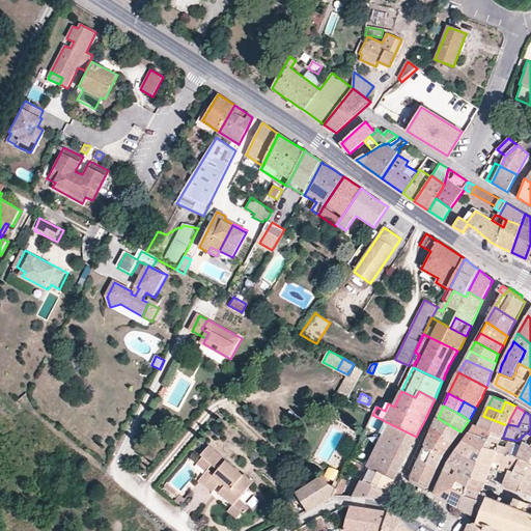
[(372,415),(366,427),(383,437),(367,466),(368,467),(394,480),(396,477),(402,465),(410,449),(416,437),(372,415)]
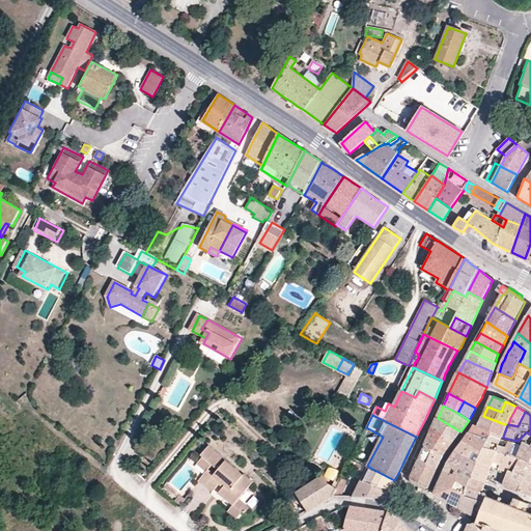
[(483,416),(478,427),(503,437),(507,425),(494,420),(483,416)]
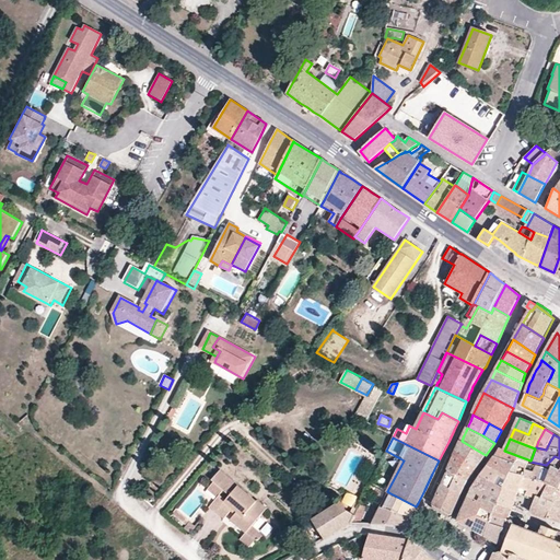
[(473,447),(462,441),(459,444),(457,450),(455,456),(477,468),(481,462),(486,455),(483,454),(478,451),(473,447)]
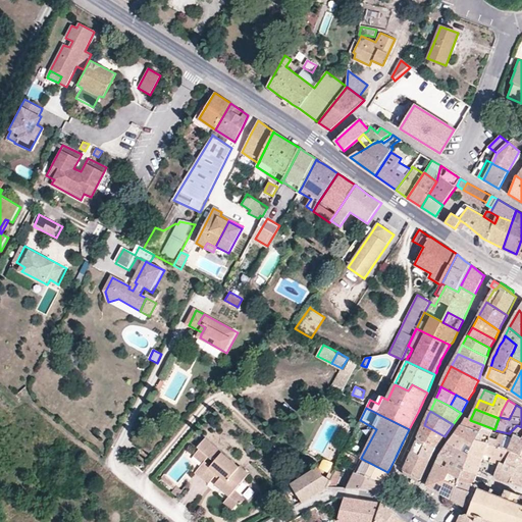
[(467,418),(463,425),(470,428),(480,432),(491,436),(493,432),(494,430),(494,429),(470,420),(467,418)]
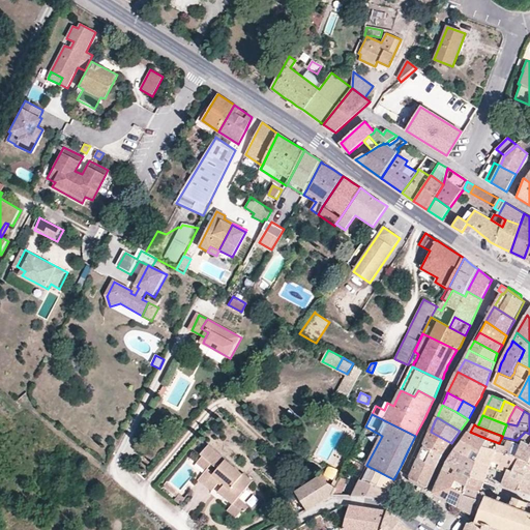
[(443,454),(451,443),(431,432),(429,436),(427,440),(424,445),(434,450),(440,453),(443,454)]
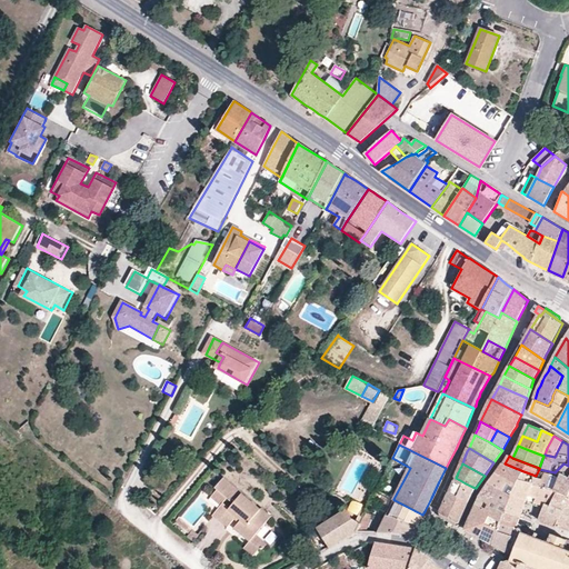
[(541,471),(538,471),(536,476),(523,471),(512,467),(505,463),(503,463),(497,473),(511,478),(520,480),(531,483),(538,485),(543,486),(547,487),(551,475),(546,472),(541,471)]
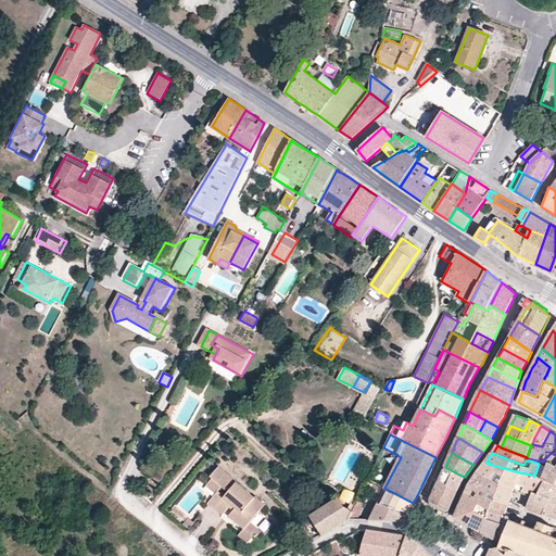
[(555,455),(551,453),(542,462),(539,464),(534,476),(538,477),(543,479),(545,481),(555,485),(555,455)]
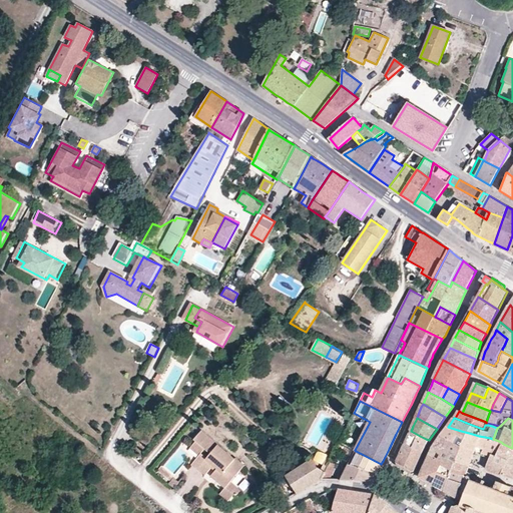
[(448,427),(441,436),(464,446),(469,433),(461,431),(448,427)]
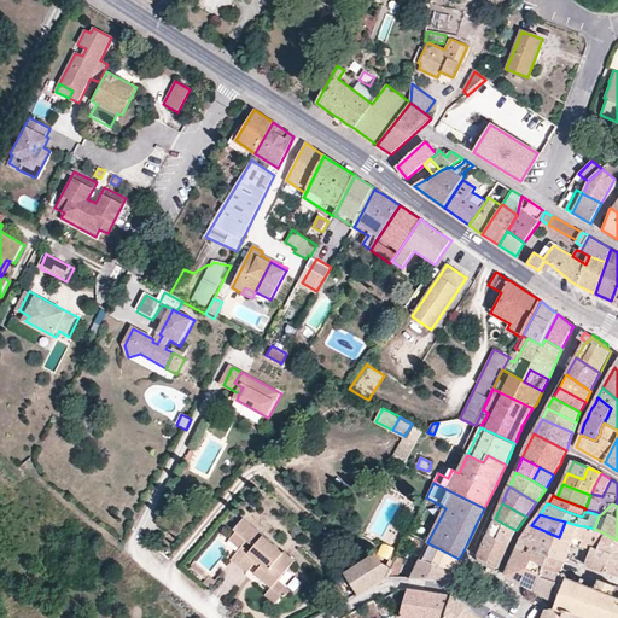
[(237,532),(255,547),(239,565),(248,572),(254,565),(258,560),(263,565),(260,569),(255,575),(270,587),(272,588),(278,581),(293,561),(285,554),(284,555),(263,537),(264,536),(244,519),(234,530),(237,532)]
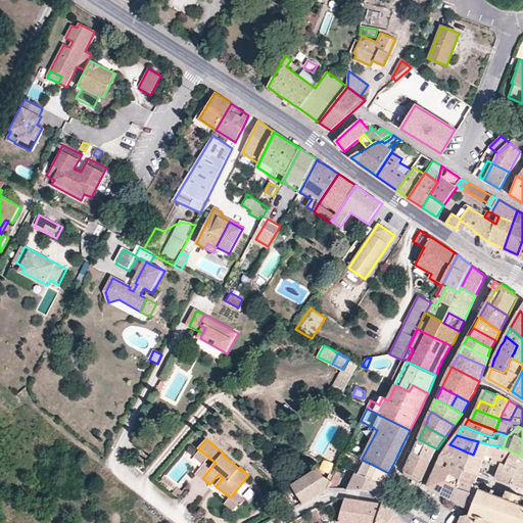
[(428,444),(419,439),(413,454),(421,458),(430,463),(437,448),(434,447),(428,444)]
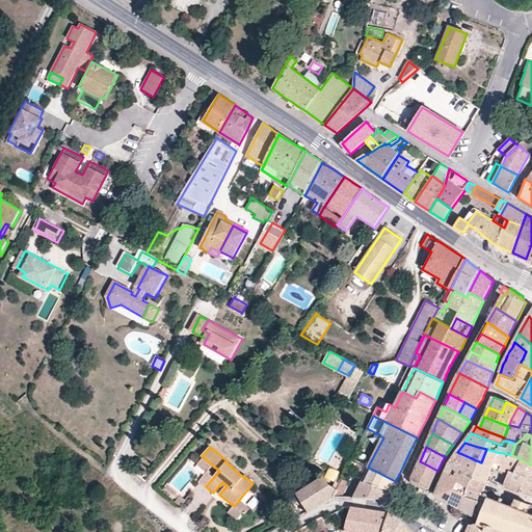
[(514,456),(511,455),(508,454),(503,453),(497,452),(486,449),(481,462),(494,468),(495,468),(499,470),(501,470),(505,472),(509,473),(510,471),(514,473),(522,460),(520,458),(514,456)]
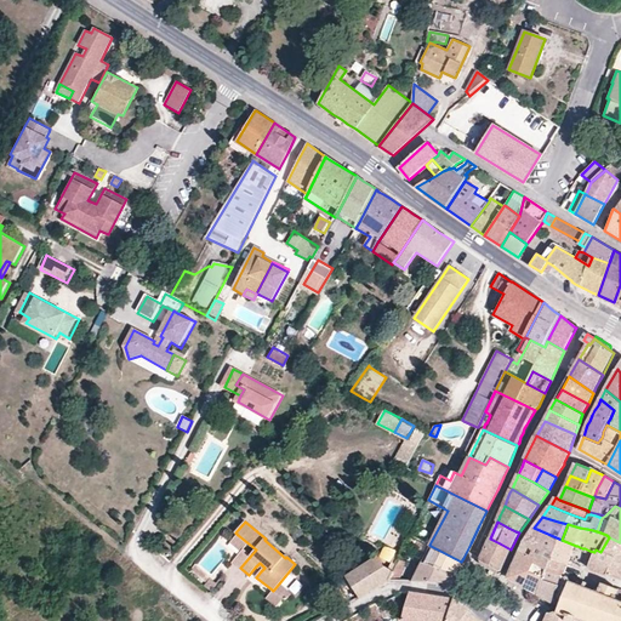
[(562,540),(534,528),(527,539),(523,545),(545,553),(548,546),(557,550),(562,540)]
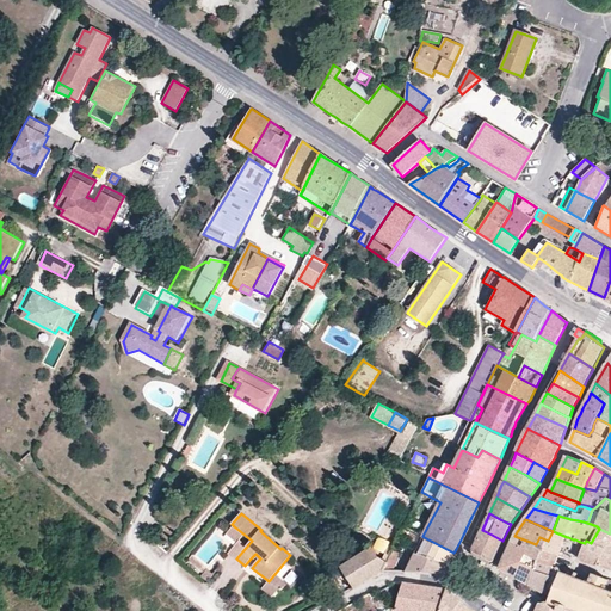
[(252,541),(234,526),(228,534),(238,542),(229,553),(236,559),(252,541)]
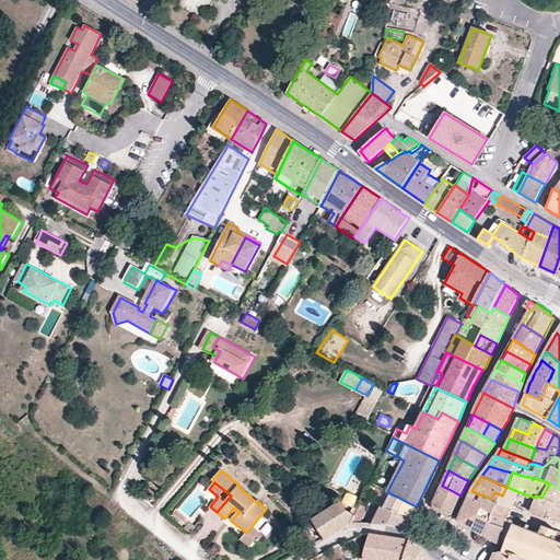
[(559,489),(549,485),(541,498),(537,496),(536,498),(531,512),(559,523),(559,489)]
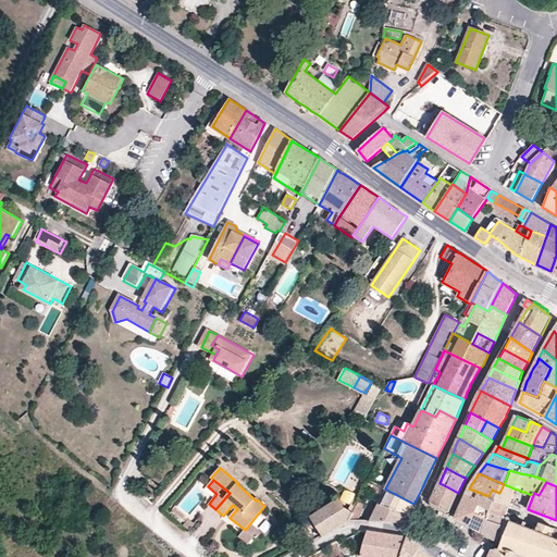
[(453,504),(458,493),(448,487),(440,483),(431,503),(448,511),(453,504)]
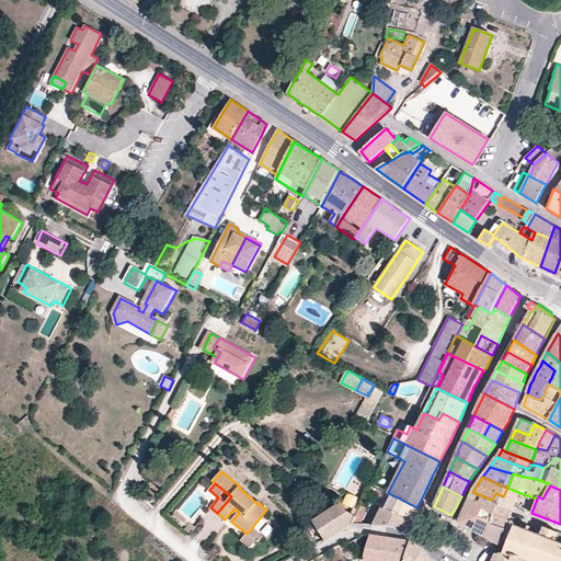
[(389,493),(388,492),(388,493),(378,488),(375,494),(385,500),(389,493)]
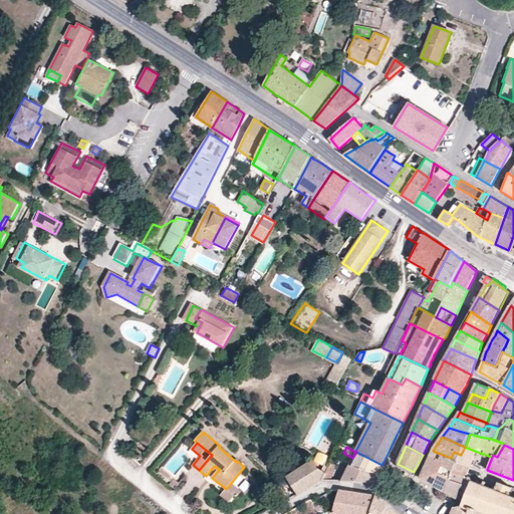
[(477,452),(465,447),(461,455),(458,463),(471,468),(471,467),(473,463),(477,452)]
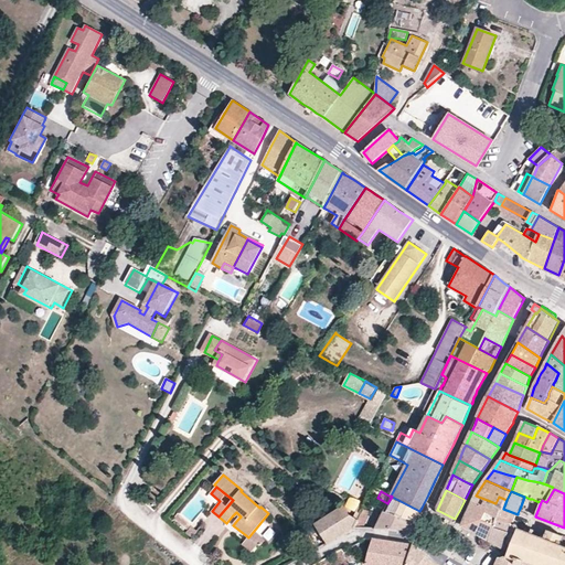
[(476,496),(473,501),(487,507),(496,510),(502,512),(503,509),(507,500),(499,497),(496,503),(476,496)]
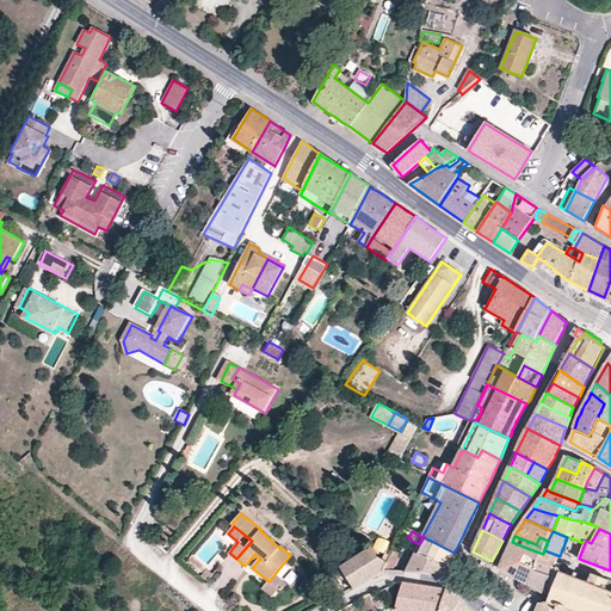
[(386,554),(390,543),(378,537),(374,548),(386,554)]
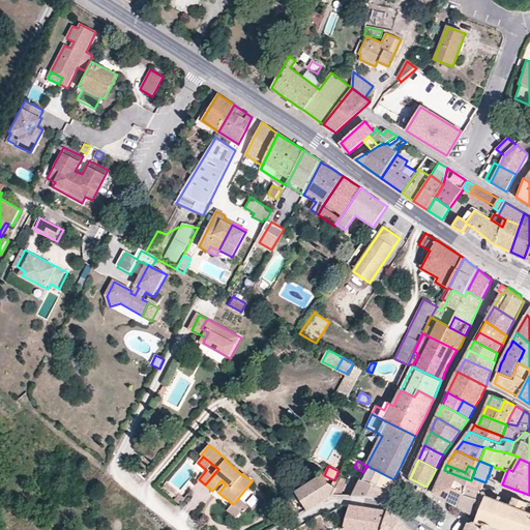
[(393,479),(367,466),(363,472),(360,479),(373,483),(389,489),(393,479)]
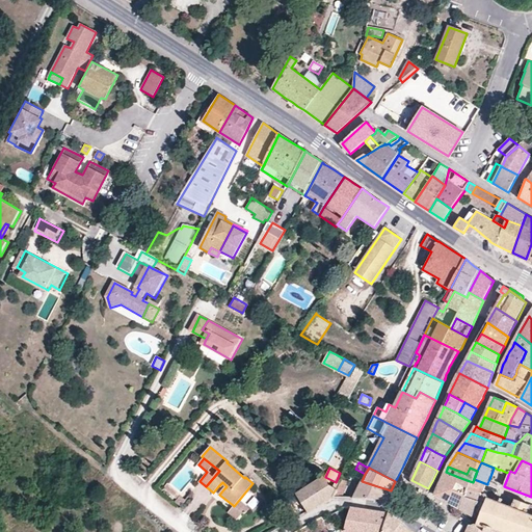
[(435,495),(460,508),(462,504),(464,501),(467,497),(467,496),(468,495),(469,491),(470,488),(473,482),(467,480),(458,477),(446,472),(435,495)]
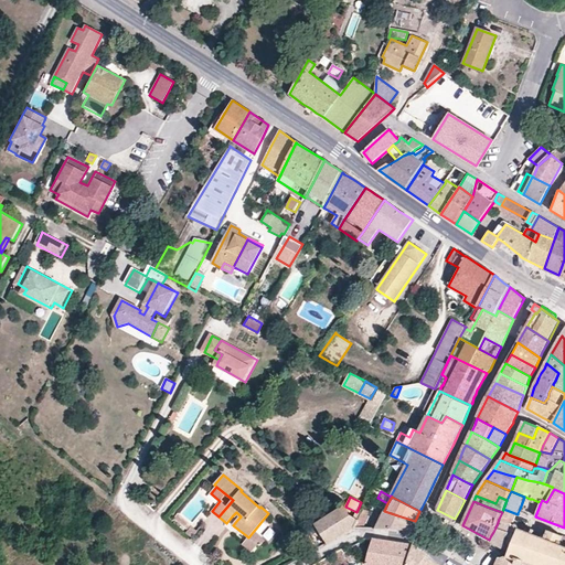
[(328,543),(354,529),(355,528),(359,520),(350,515),(344,507),(317,525),(328,543)]
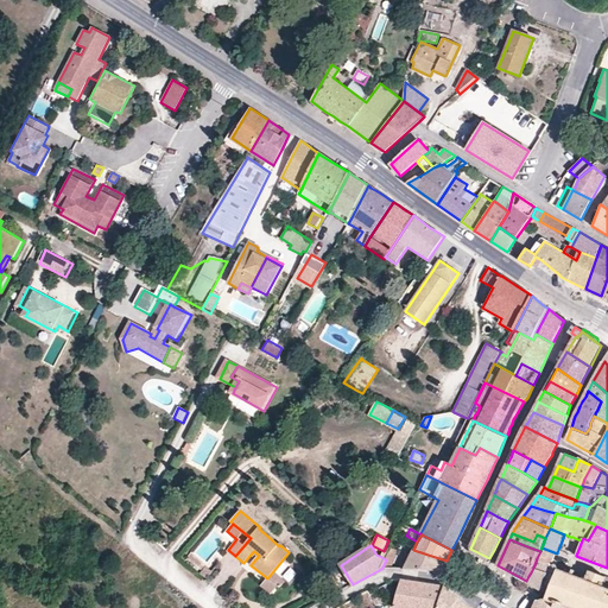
[(399,551),(391,548),(386,559),(382,568),(381,569),(391,569),(399,551)]
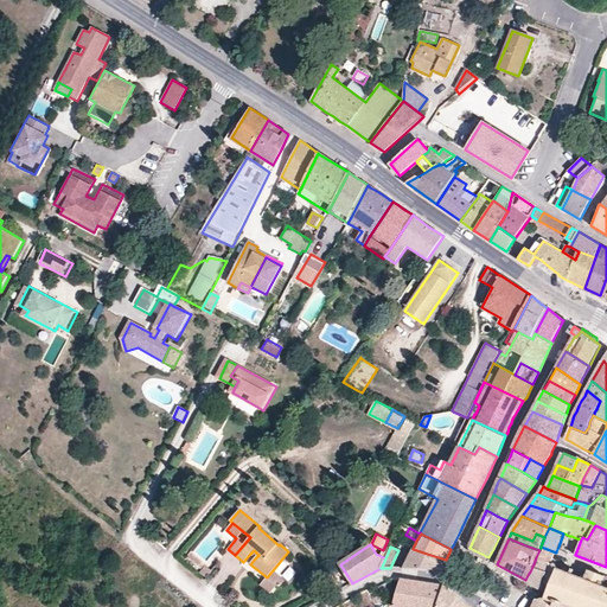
[(556,553),(541,547),(540,550),(536,557),(551,562),(556,553)]
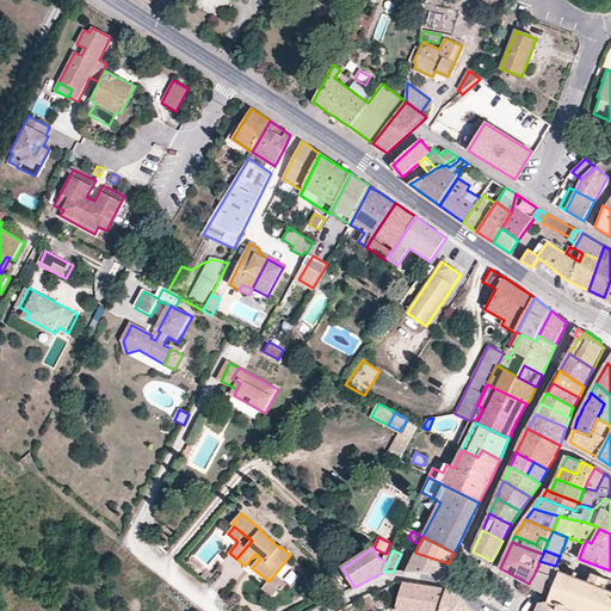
[(430,557),(415,553),(406,573),(433,573),(443,574),(449,563),(430,557)]
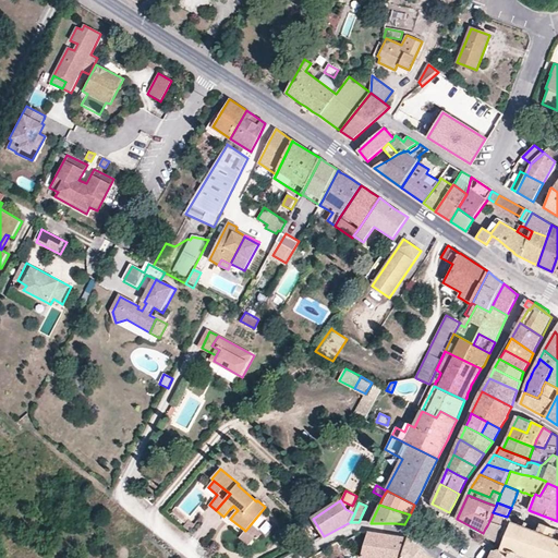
[(507,517),(493,512),(492,516),(490,519),(489,520),(489,521),(504,526),(497,541),(504,544),(511,524),(508,519),(509,519),(507,517)]
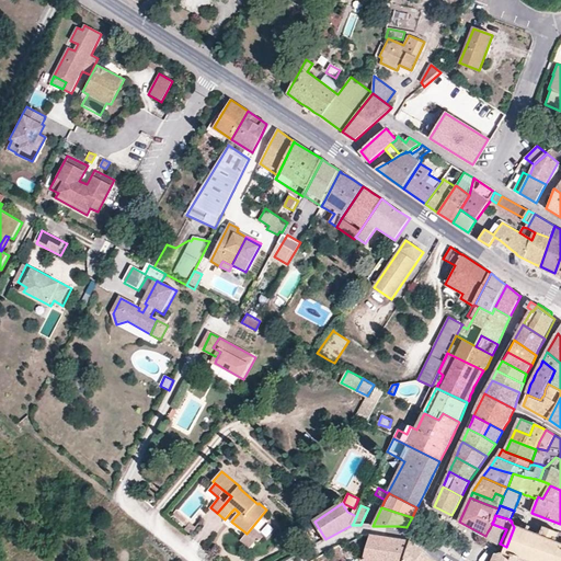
[(513,521),(512,522),(511,522),(514,527),(506,547),(504,552),(499,553),(500,556),(506,554),(519,559),(518,560),(560,560),(560,534),(545,527),(541,535),(529,530),(531,526),(528,525),(527,529),(516,525),(513,521)]
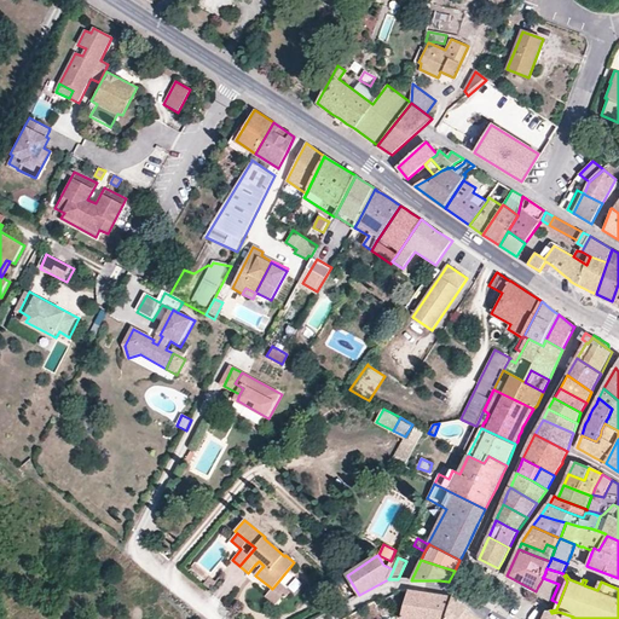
[(559,584),(543,578),(541,583),(538,586),(536,591),(551,600),(559,584)]
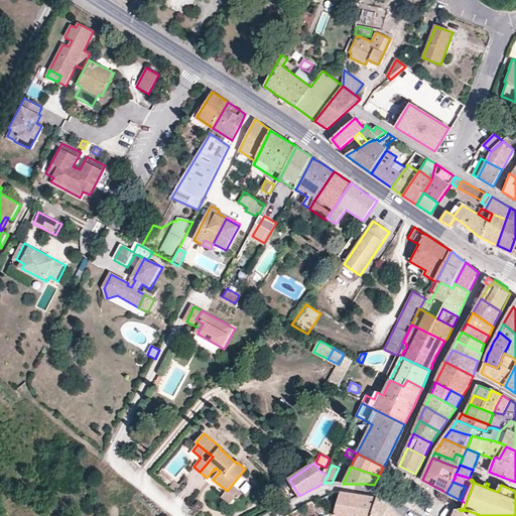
[(240,492),(232,485),(227,491),(226,490),(221,497),(230,504),(235,498),(240,492)]
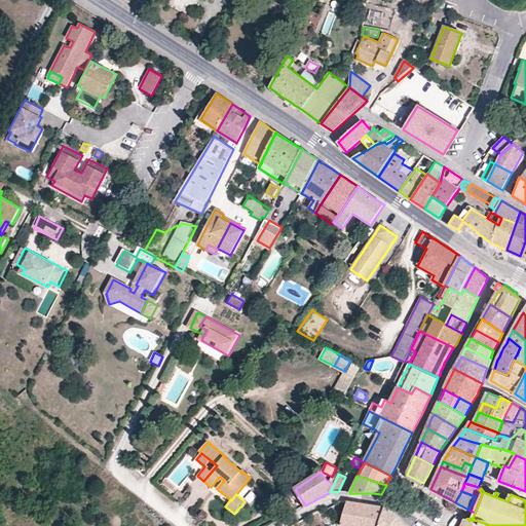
[(378,525),(384,508),(347,501),(341,525),(378,525)]
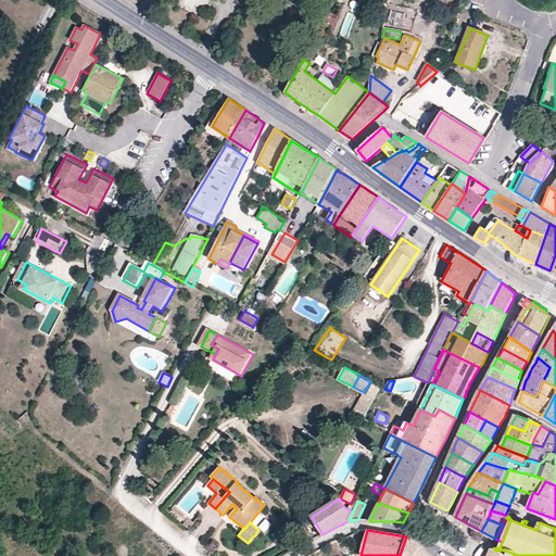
[(428,555),(421,550),(406,536),(400,555),(428,555)]
